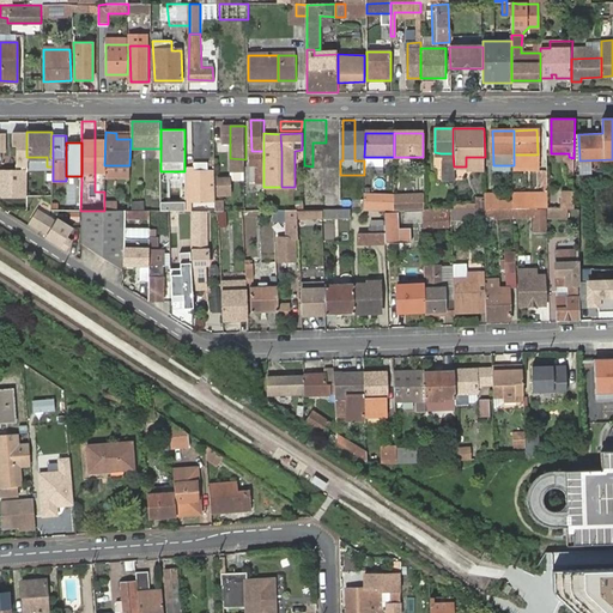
[(313,143),(313,167),(326,165),(326,143),(313,143)]
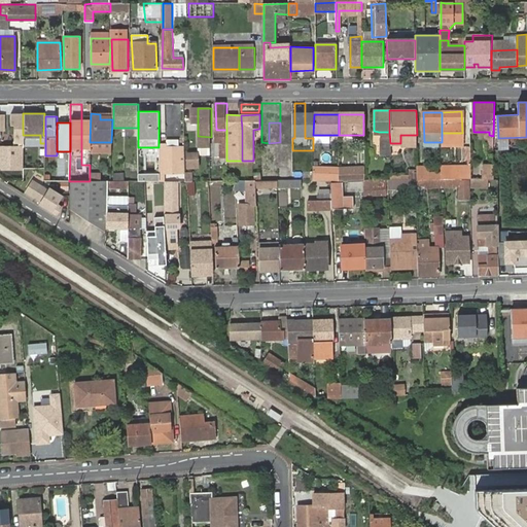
[(23,135),(23,126),(15,126),(15,143),(13,142),(13,148),(0,148),(0,157),(0,169),(22,170),(22,148),(23,148),(23,143),(23,135)]
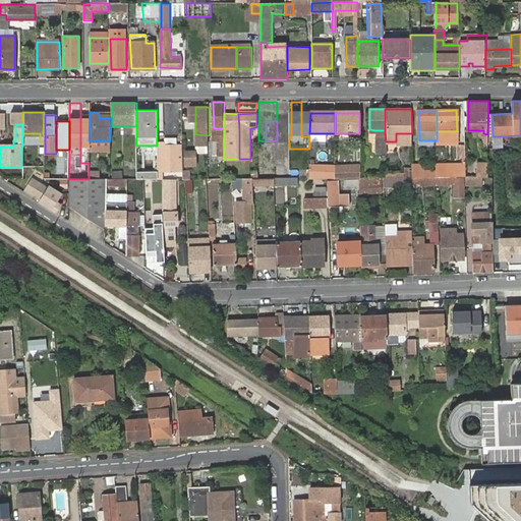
[(385,130),(374,130),(375,155),(386,155),(386,141),(385,130)]
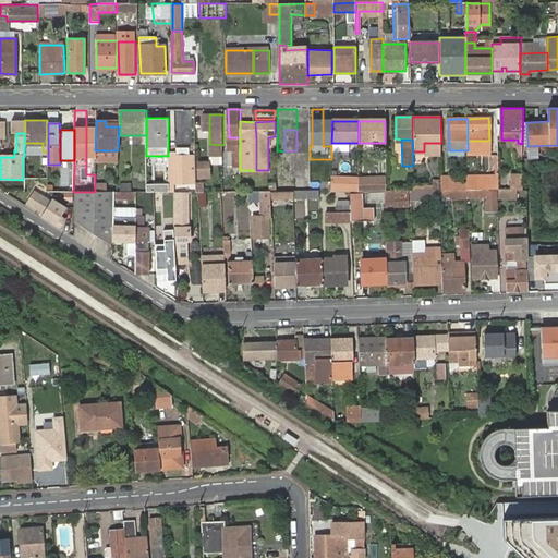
[(118,160),(118,150),(95,150),(95,159),(118,160)]
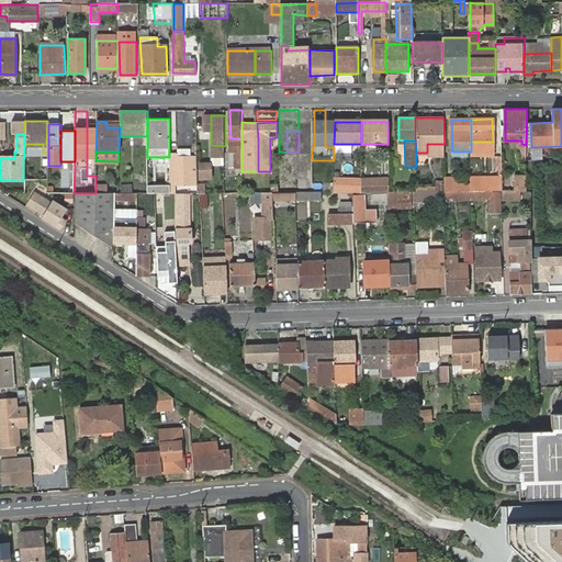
[(171,154),(172,176),(172,184),(178,184),(190,184),(190,156),(179,156),(179,154),(171,154)]
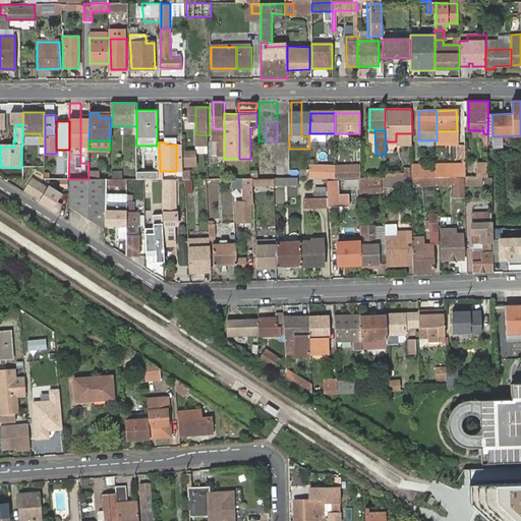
[(197,150),(185,150),(185,167),(197,167),(197,150)]
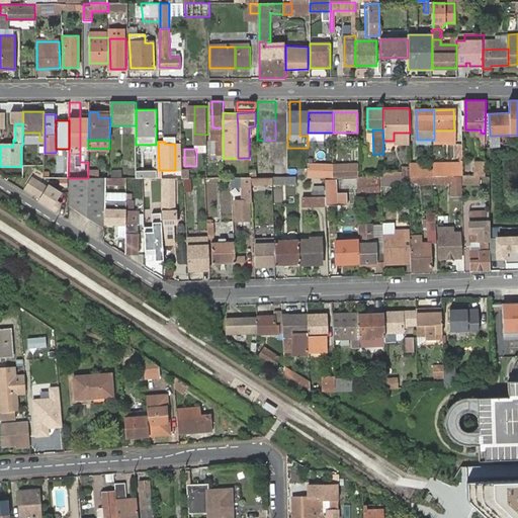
[(287,177),(287,162),(257,162),(257,177),(272,177),(287,177)]
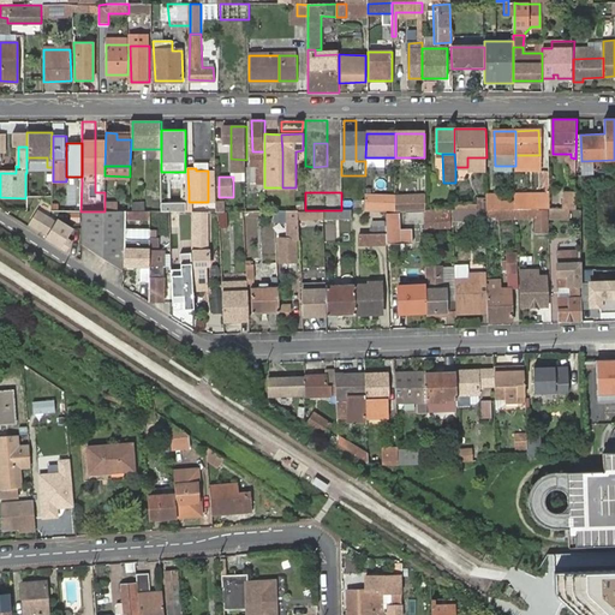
[(575,210),(575,193),(562,193),(562,210),(575,210)]
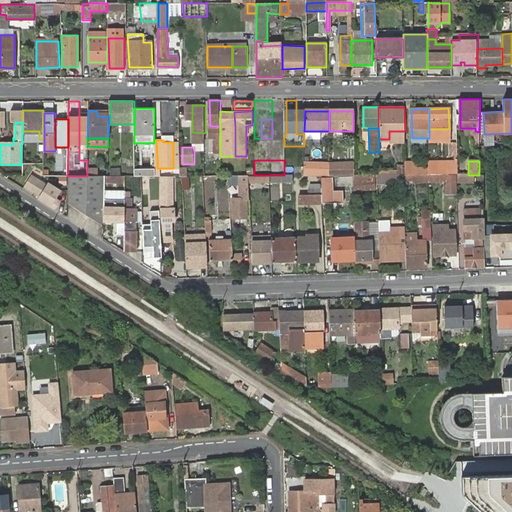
[(328,177),(328,168),(328,163),(304,162),(304,174),(304,177),(320,177),(328,177)]
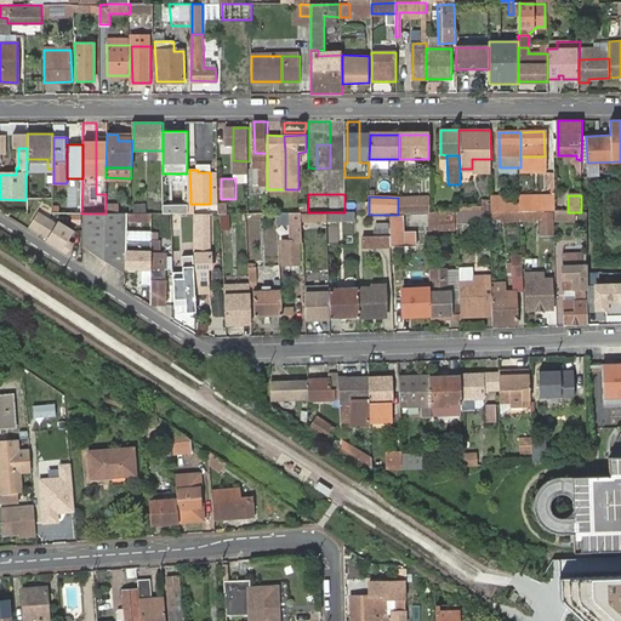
[(520,212),(520,204),(505,204),(505,197),(491,197),(491,212),(520,212)]
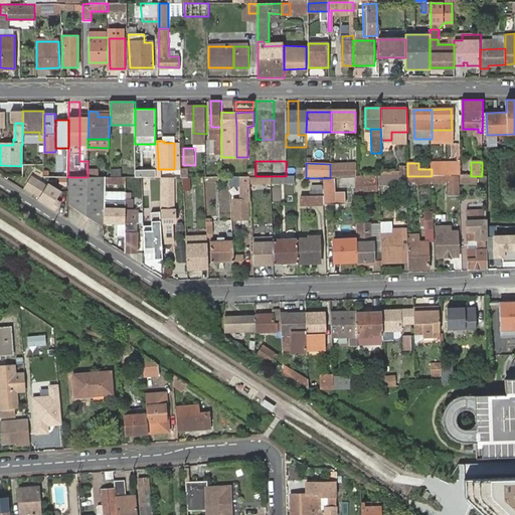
[(356,177),(356,166),(356,164),(330,164),(330,169),(330,178),(342,177),(356,177)]
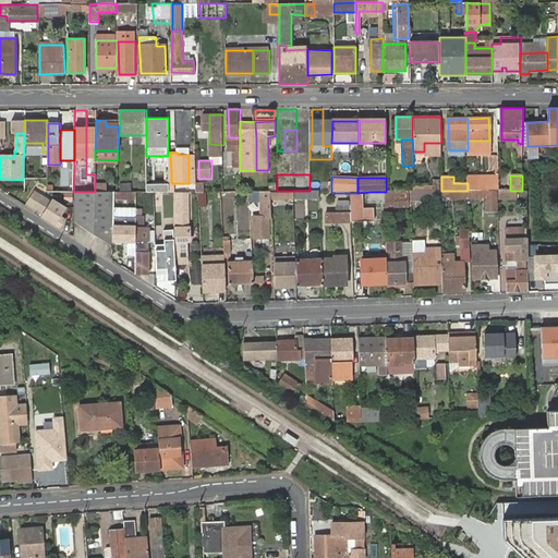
[(483,191),(483,178),(468,178),(468,191),(483,191)]
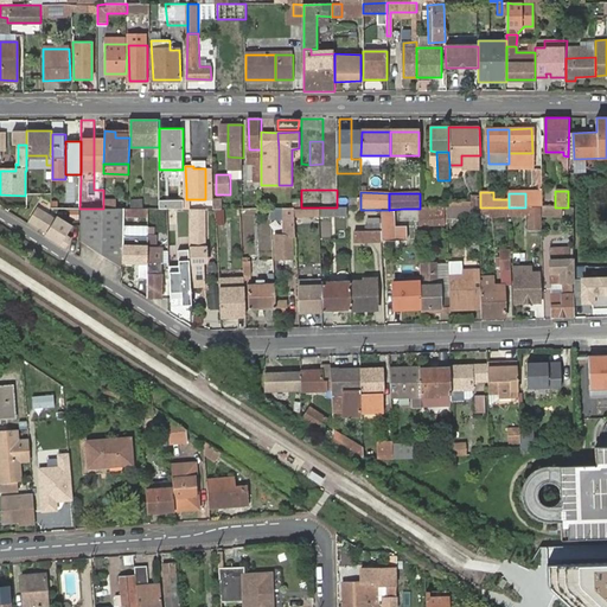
[(525,193),(525,208),(540,208),(541,208),(542,208),(542,205),(542,193),(525,193)]
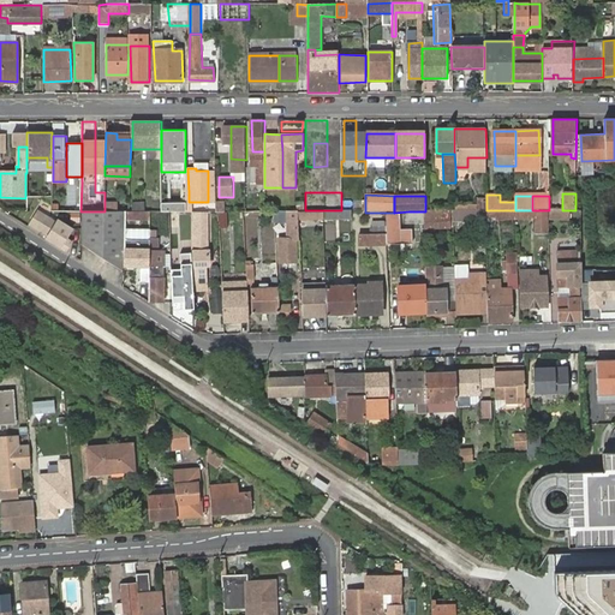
[(341,210),(323,210),(323,220),(352,218),(352,209),(341,210)]
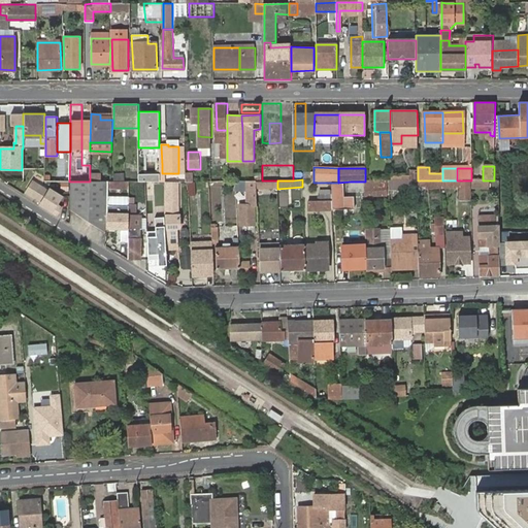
[(48,191),(32,180),(24,193),(39,203),(38,206),(58,218),(64,207),(58,204),(63,197),(50,189),(48,191)]
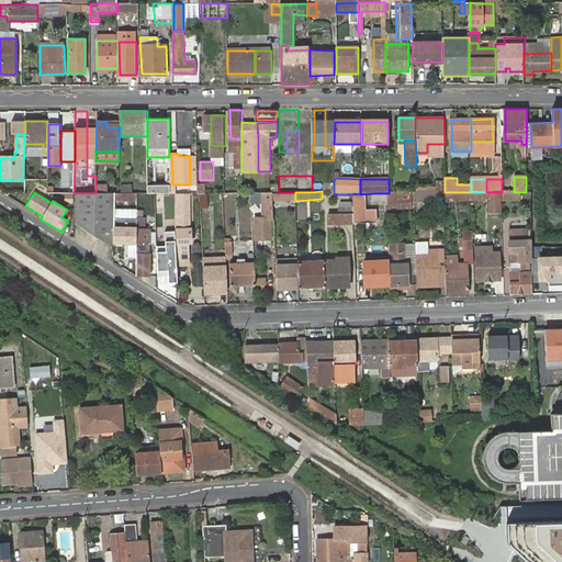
[(486,192),(471,192),(471,198),(489,199),(490,214),(499,214),(499,192),(486,192)]
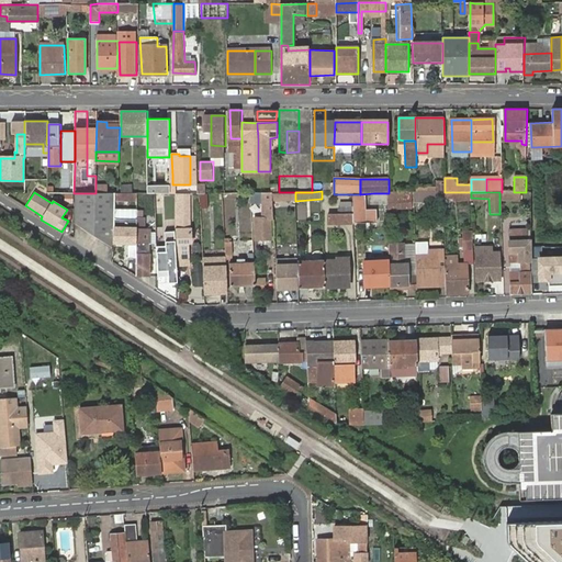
[(96,193),(74,193),(74,213),(74,221),(114,245),(114,222),(115,202),(115,197),(115,193),(96,193)]
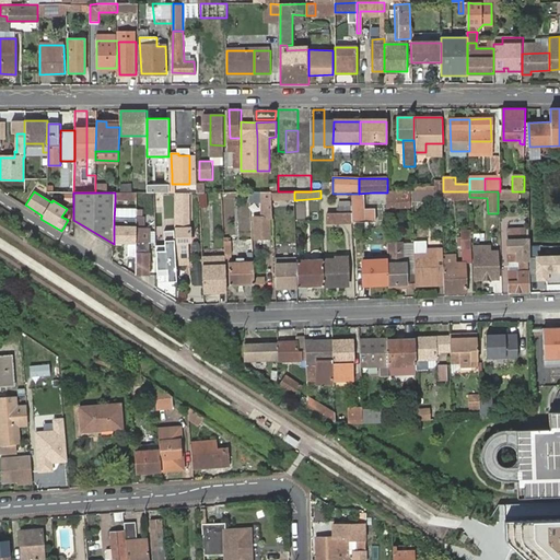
[(188,193),(174,193),(175,226),(175,237),(176,256),(176,264),(188,264),(188,255),(187,242),(193,242),(191,226),(189,226),(188,207),(188,193)]
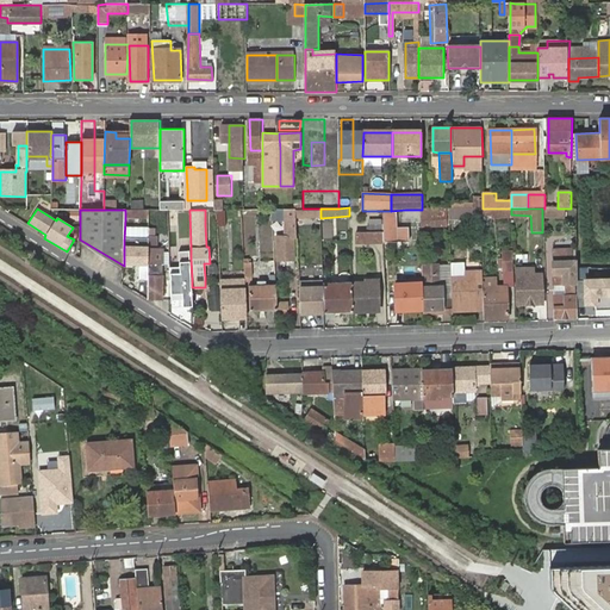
[(296,210),(285,210),(285,223),(297,222),(297,218),(296,210)]
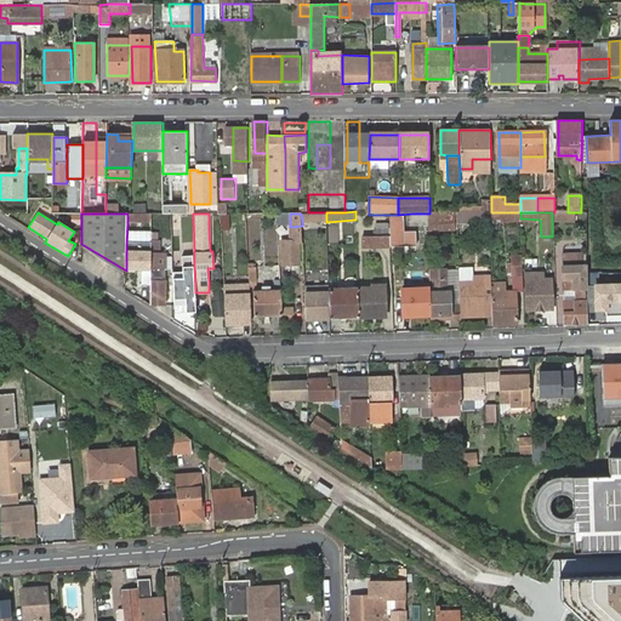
[(429,214),(412,214),(412,224),(429,224),(429,214)]
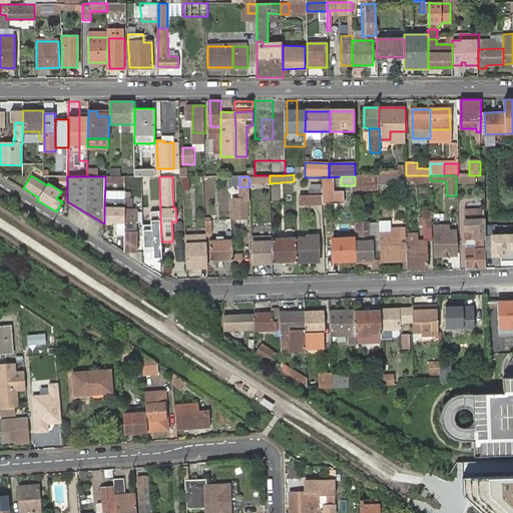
[(375,176),(355,176),(355,185),(355,190),(376,189),(375,176)]
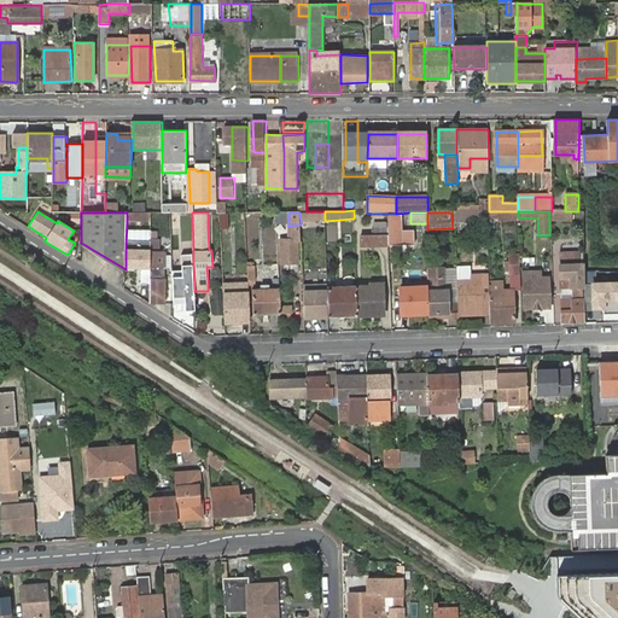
[(402,216),(388,216),(388,228),(389,245),(415,245),(415,231),(402,231),(402,216)]
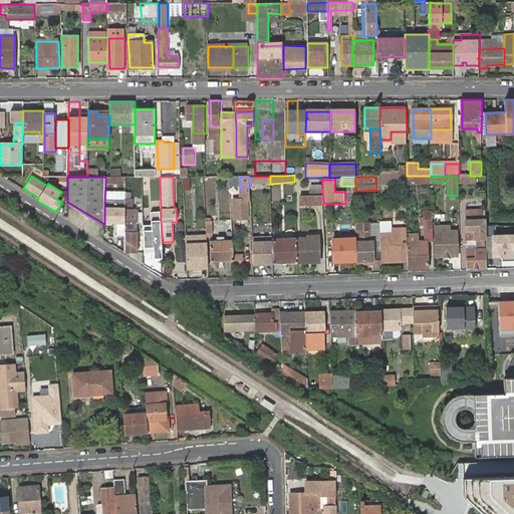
[(250,201),(250,187),(240,188),(241,202),(233,202),(234,219),(248,219),(247,201),(250,201)]
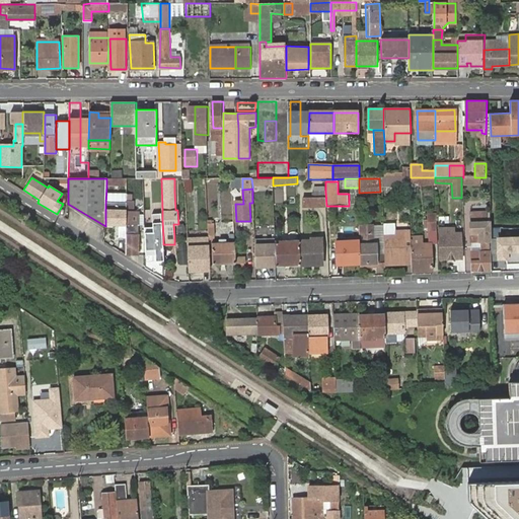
[(303,207),(326,206),(325,192),(315,192),(315,197),(303,198),(303,207)]
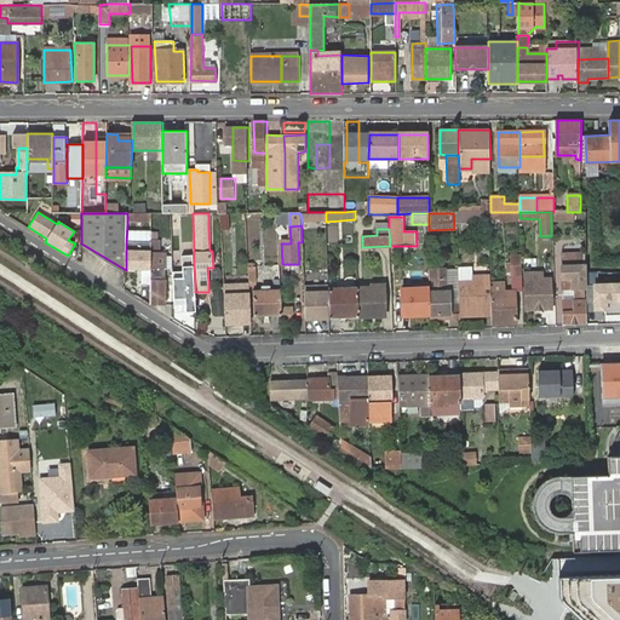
[(310,268),(326,269),(327,239),(310,237),(310,268)]
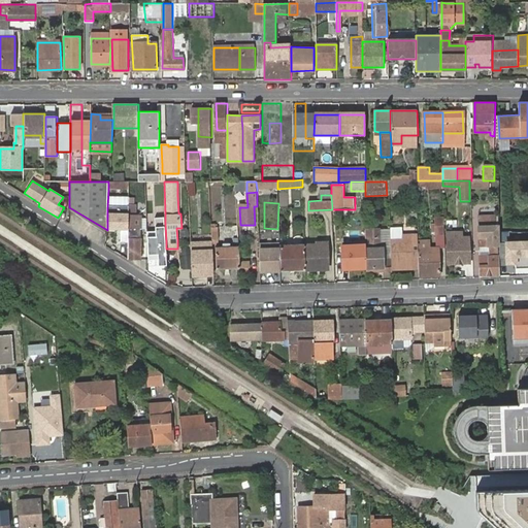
[(166,241),(165,224),(155,224),(155,205),(149,205),(150,245),(153,246),(153,241),(166,241)]
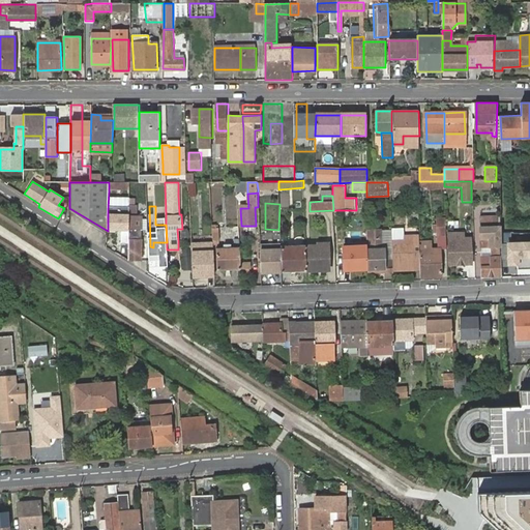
[(122,244),(129,244),(129,231),(129,221),(129,212),(129,210),(108,209),(108,231),(122,231),(122,244)]
